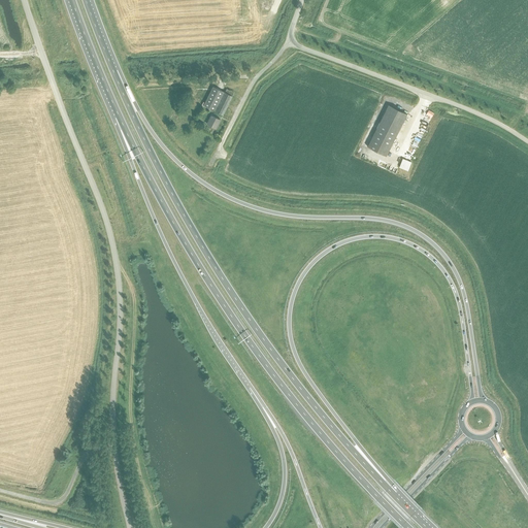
[(188,97),(210,108),(223,114),(234,93),(227,89),(225,92),(213,87),(211,90),(197,89),(194,94),(190,92),(188,97)]
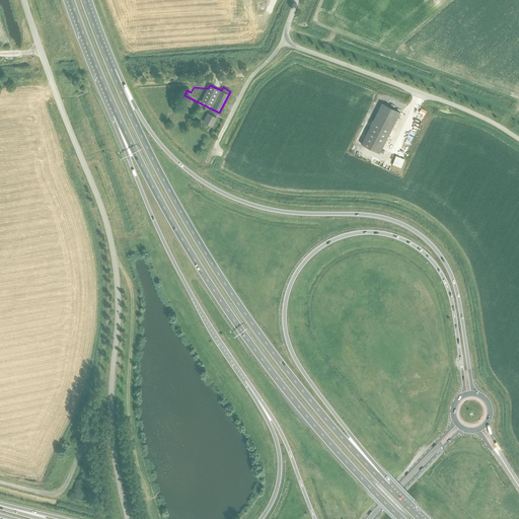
[(379,153),(400,113),(382,103),(361,144),(379,153)]
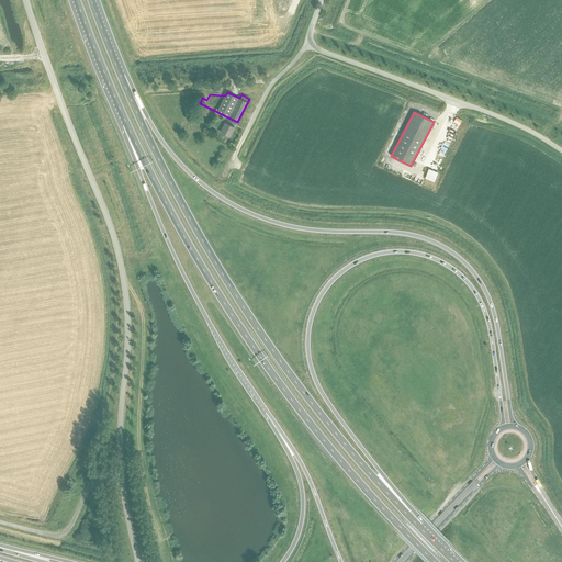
[(221,132),(231,136),(235,127),(225,123),(221,132)]
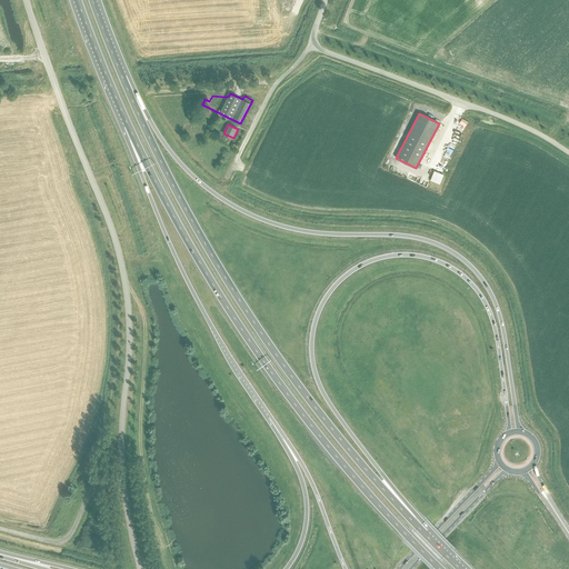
[(420,182),(427,186),(432,171),(425,169),(420,182)]
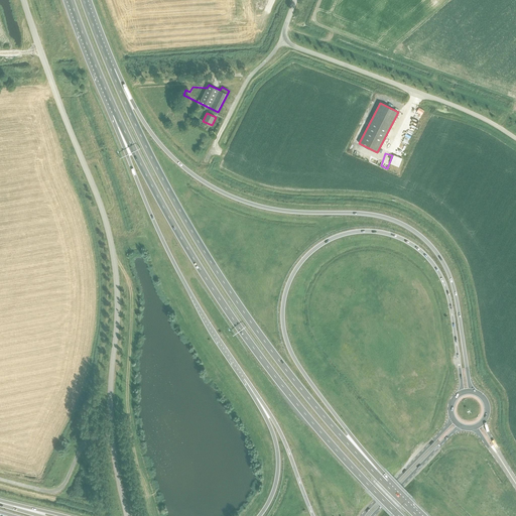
[(400,166),(404,157),(395,153),(391,162),(400,166)]
